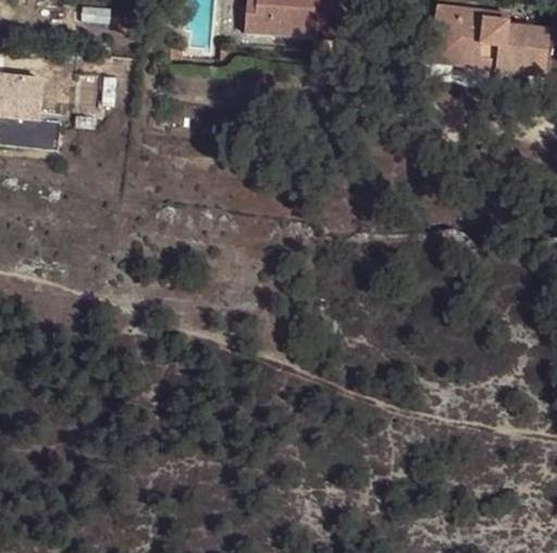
[(246,0),(244,28),(337,35),(339,0),(246,0)]
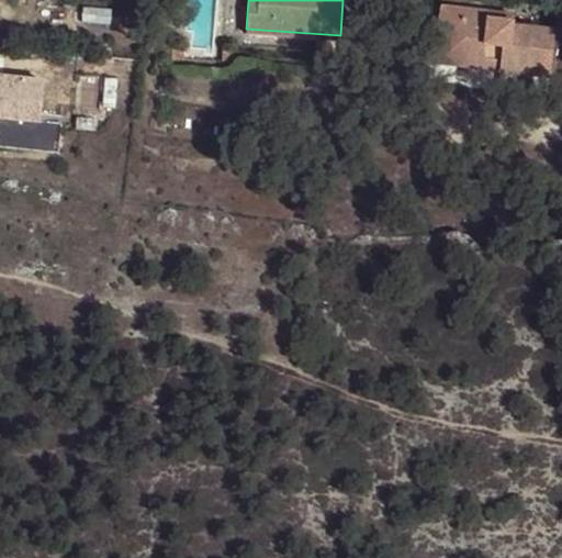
[(499,69),(552,75),(558,26),(513,22),(513,18),(491,17),(492,8),(439,2),(437,30),(447,31),(446,51),(501,56),(499,69)]
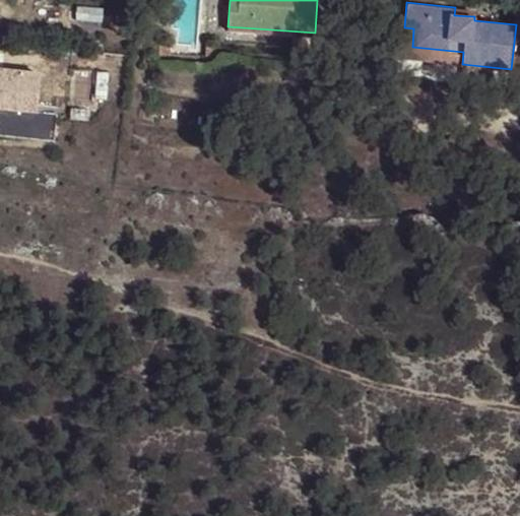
[(454,15),(474,16),(475,9),(455,7),(454,15)]
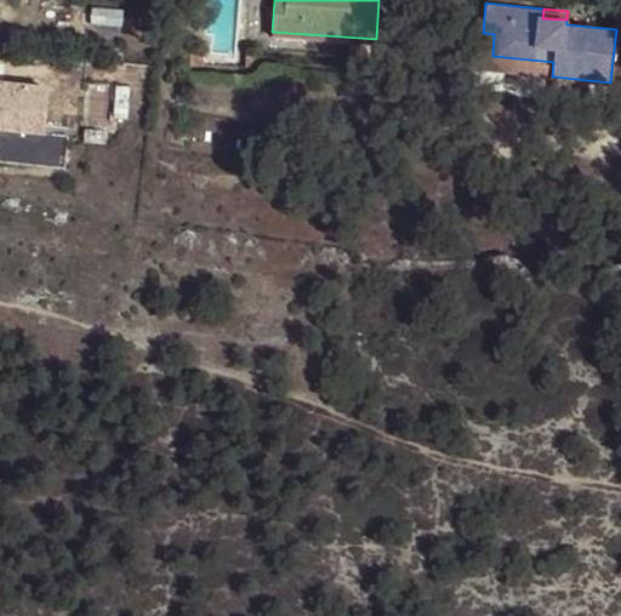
[(479,69),(490,70),(493,56),(494,34),(483,33),(479,69)]
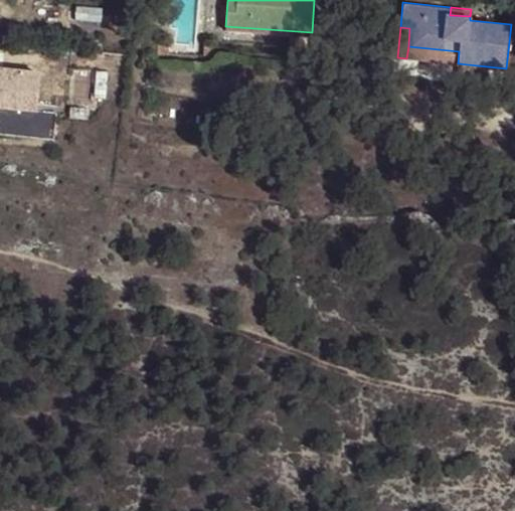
[(203,52),(212,52),(213,40),(204,40),(203,52)]
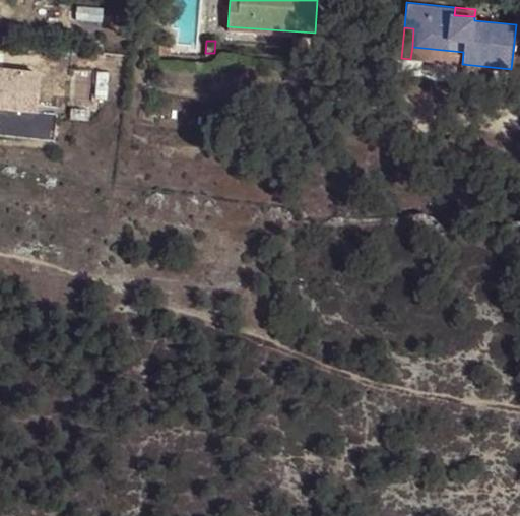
[(463,52),(412,47),(410,59),(462,64),(463,52)]
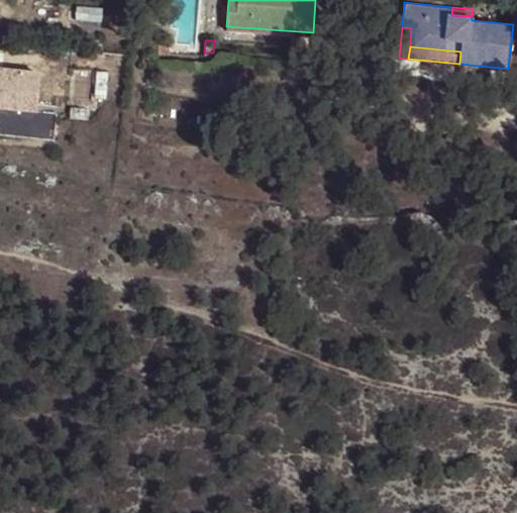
[(0,105),(36,109),(39,73),(1,69),(0,69),(0,105)]
